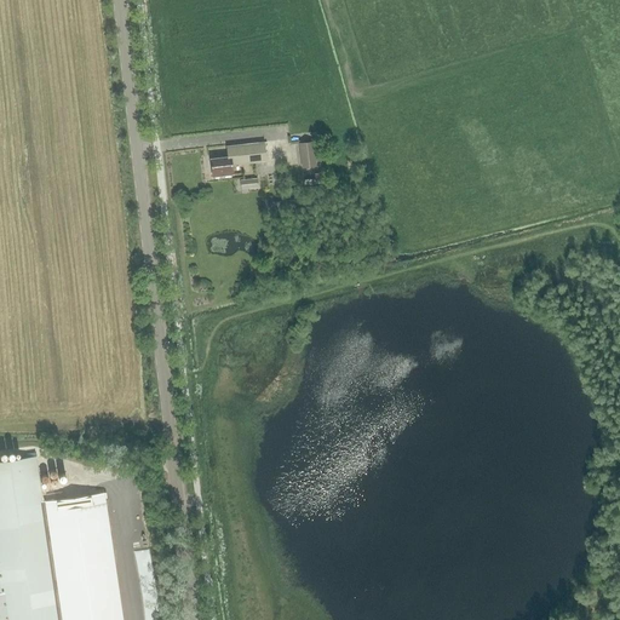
[(304,168),(322,167),(320,141),(300,143),(304,168)]
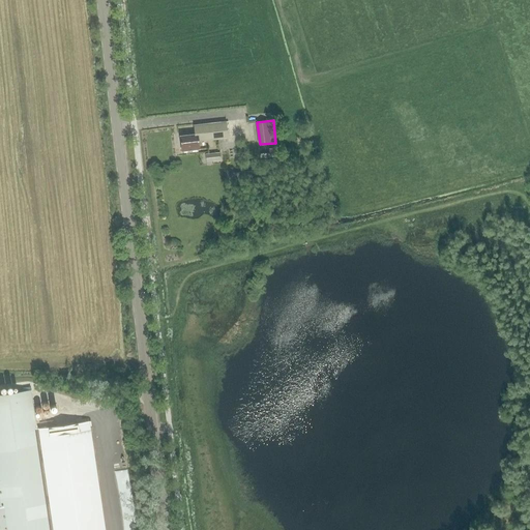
[(194,134),(180,136),(181,150),(199,148),(199,141),(228,138),(226,121),(193,124),(194,134)]
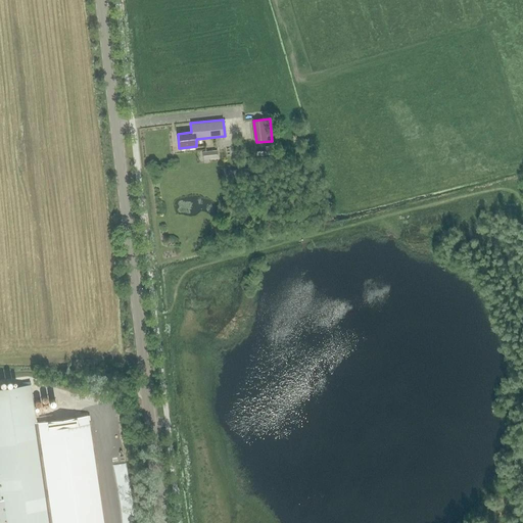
[(206,149),(207,158),(223,157),(222,148),(206,149)]
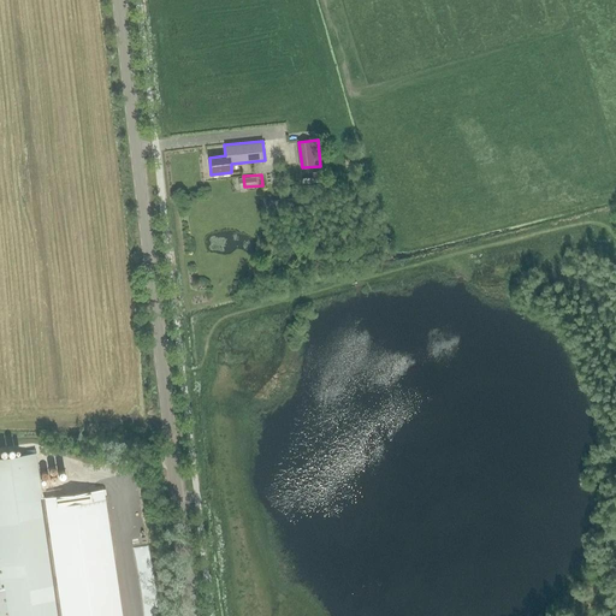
[(0,615),(59,615),(42,499),(35,454),(0,458),(0,615)]
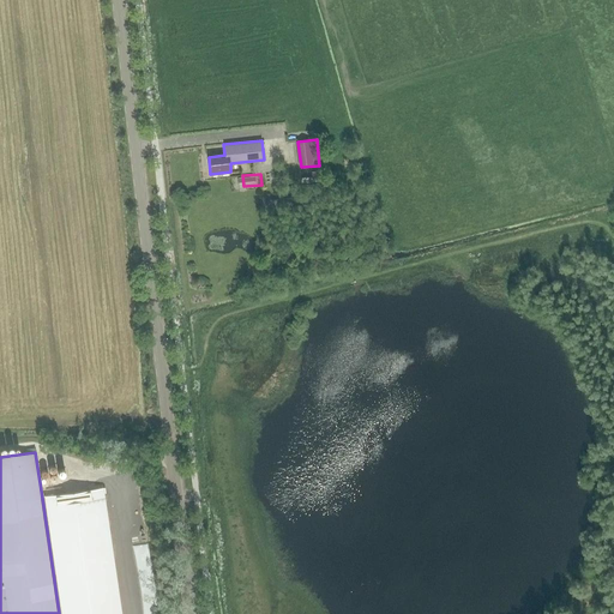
[(121,613),(104,494),(106,493),(104,488),(42,498),(59,613),(121,613)]
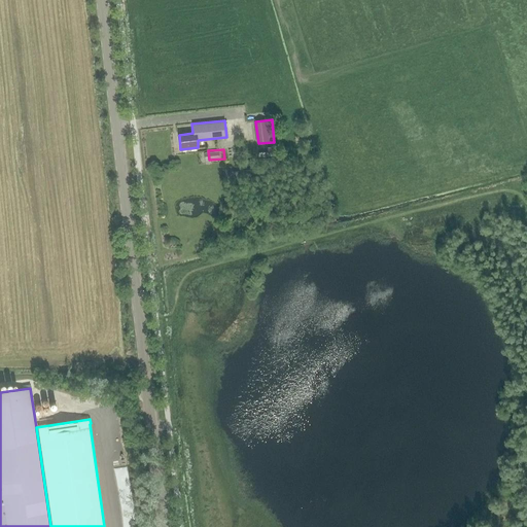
All buildings are outlined.
